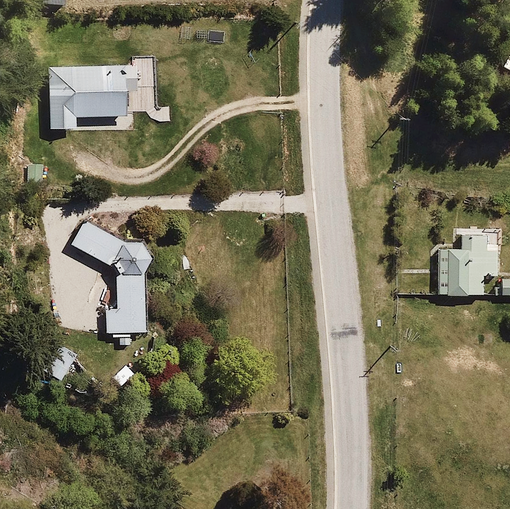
[(52,131),(80,129),(79,120),(128,115),(126,93),(142,91),(139,64),(46,73),(52,131)]
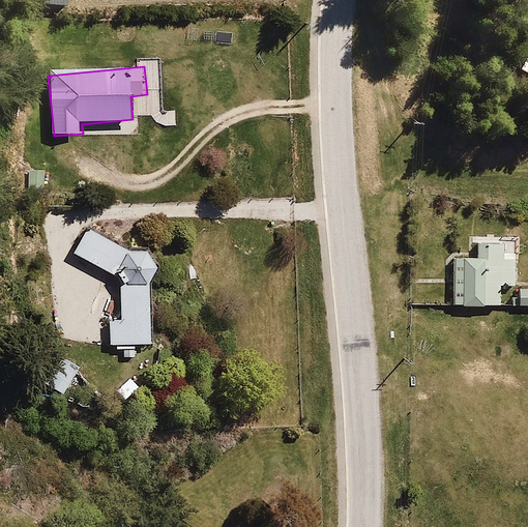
[(72,252),(120,276),(121,317),(110,318),(110,350),(124,350),(124,356),(135,356),(135,340),(149,340),(148,281),(154,272),(155,261),(152,256),(146,250),(134,249),(87,225),(72,252)]
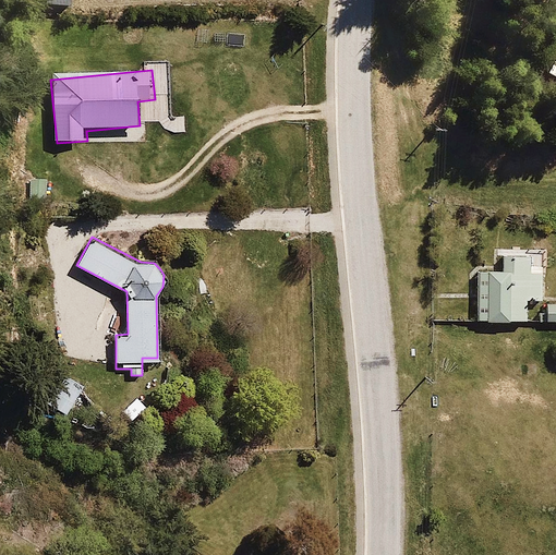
[(472,267),(473,322),(555,321),(555,303),(547,303),(546,255),(500,255),(500,267),(472,267)]
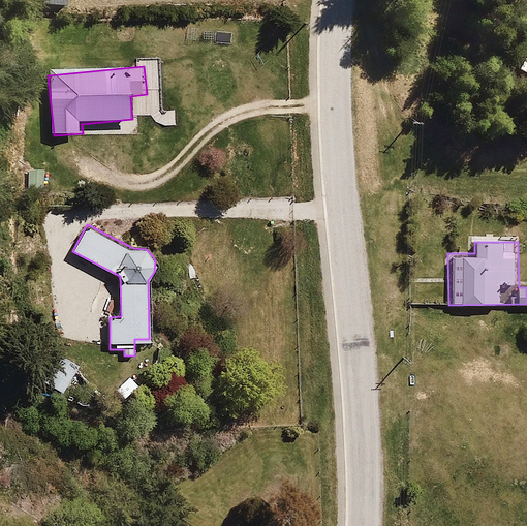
[(40,383),(63,396),(75,373),(94,383),(101,371),(61,348),(40,383)]
